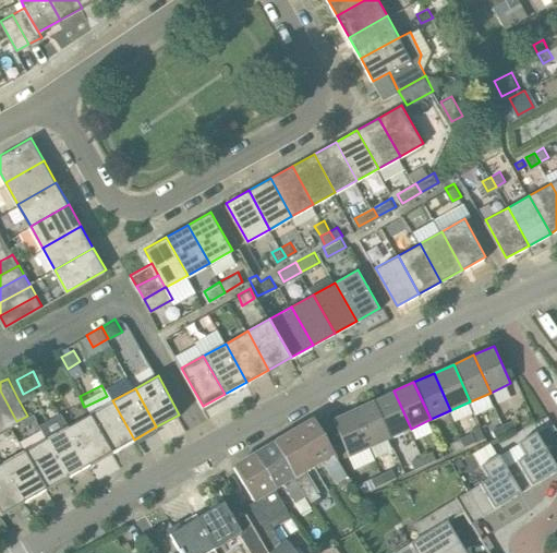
[(0,416),(7,427),(16,421),(0,391),(0,416)]
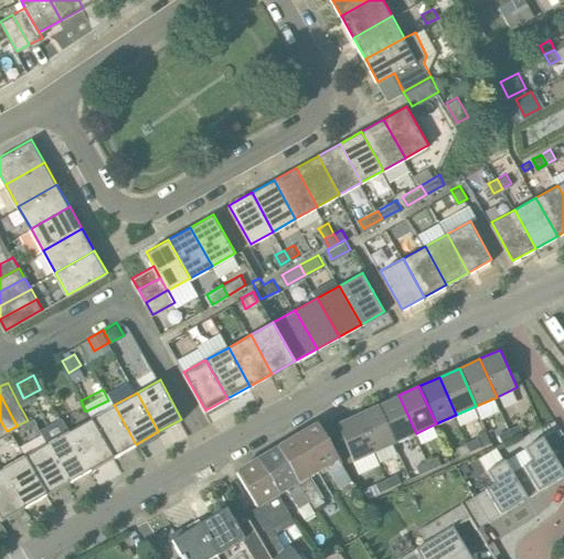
[(395,442),(416,433),(398,395),(378,405),(395,442)]
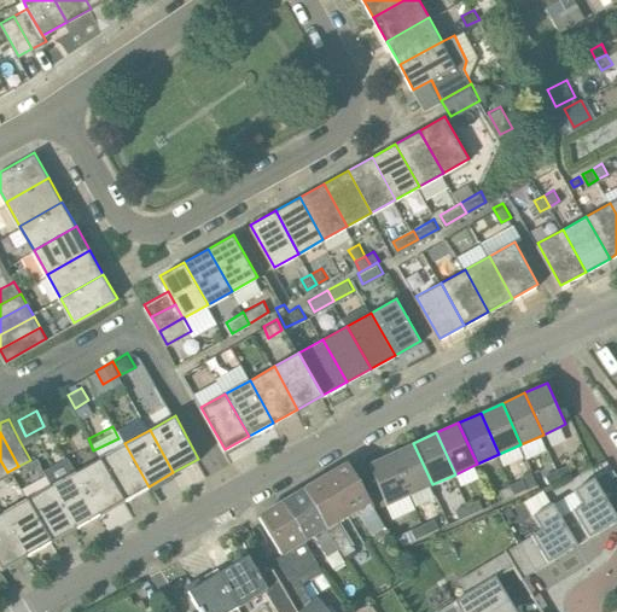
[(124,500),(149,487),(124,443),(100,458),(124,500)]
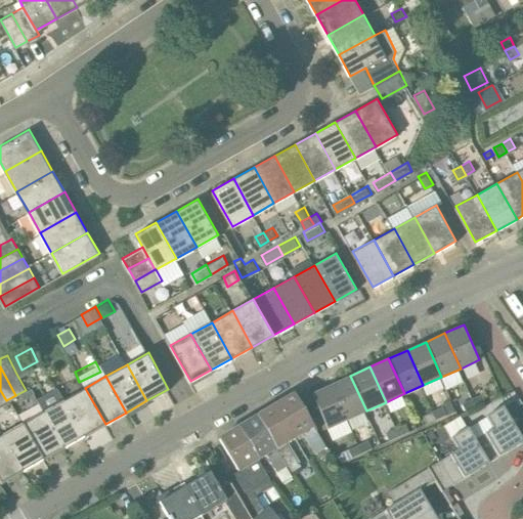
[(348,419),(366,411),(350,376),(333,384),(348,419)]
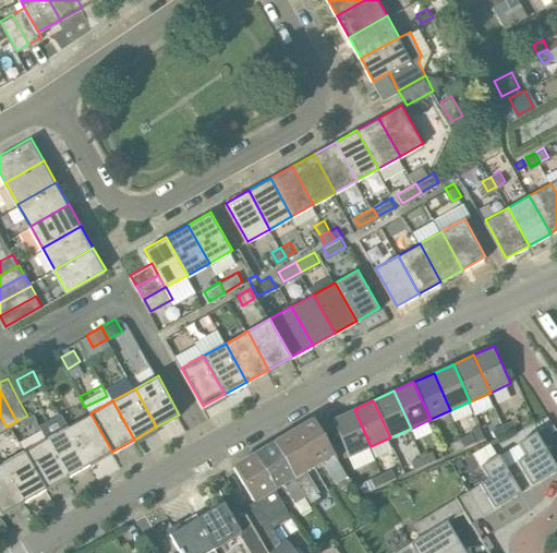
[(504,422),(507,431),(533,419),(524,400),(509,408),(513,418),(504,422)]
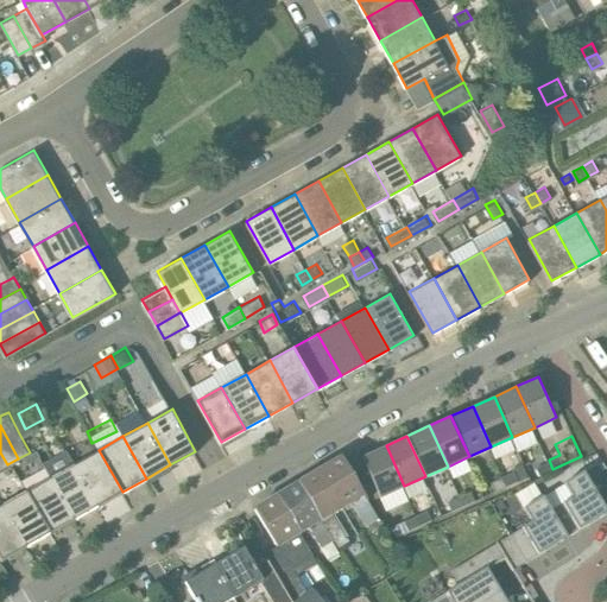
[(381,496),(404,486),(386,445),(364,455),(381,496)]
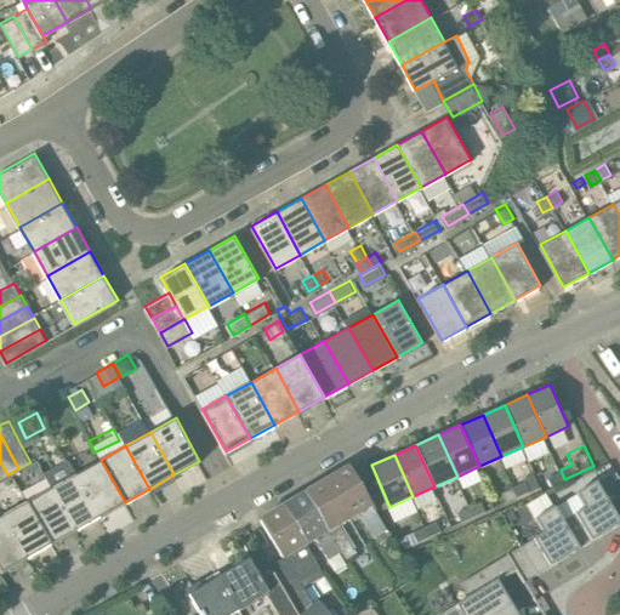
[(101,516),(125,502),(101,460),(77,473),(101,516)]
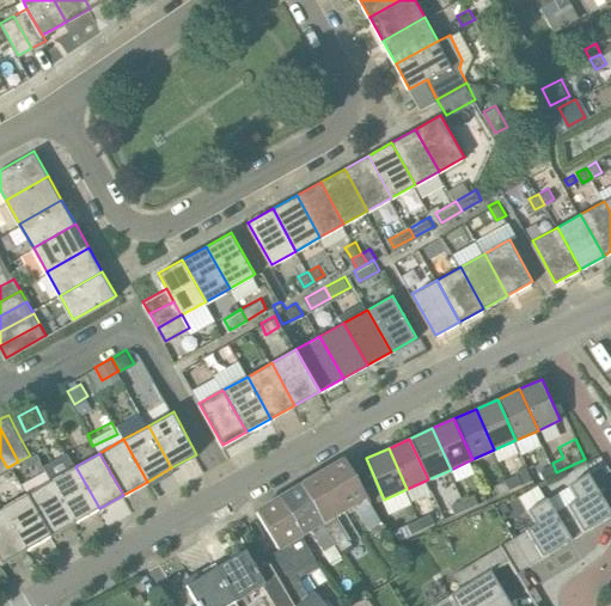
[(383,520),(356,478),(344,458),(321,471),(344,510),(355,505),(370,527),(383,520)]
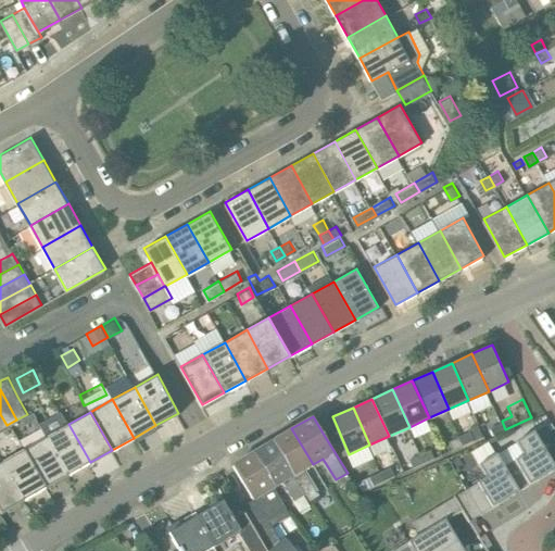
[(495,434),(505,429),(502,421),(491,425),(495,434)]
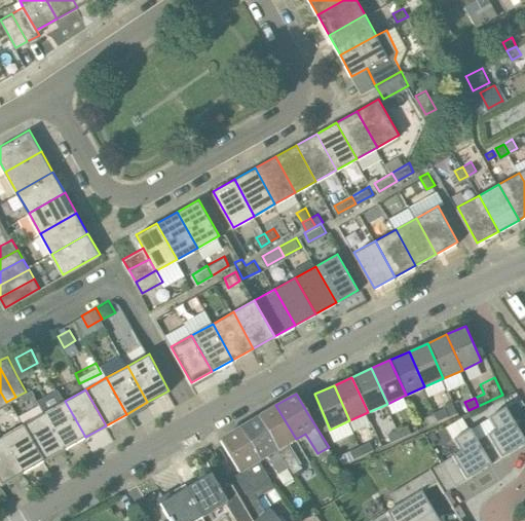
[(65,448),(85,437),(65,401),(44,412),(65,448)]
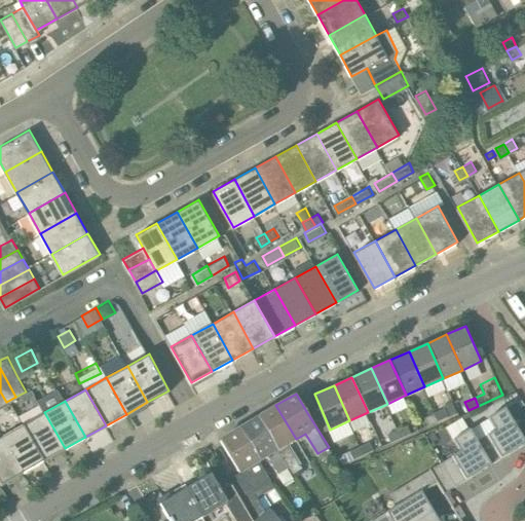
[(289,443),(296,439),(275,405),(258,416),(277,448),(290,464),(296,475),(305,470),(289,443)]
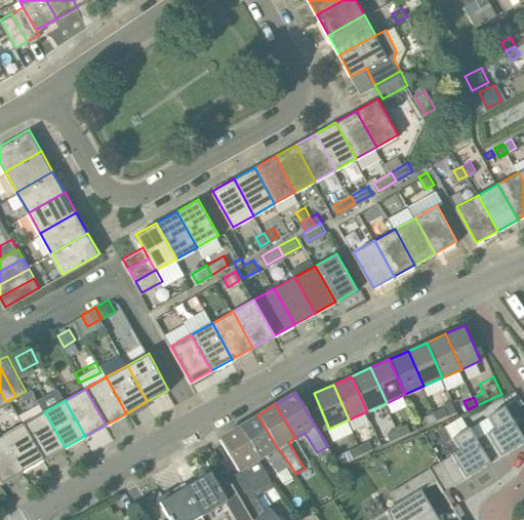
[(523,436),(505,404),(488,414),(495,427),(477,438),(491,461),(523,441),(523,436)]
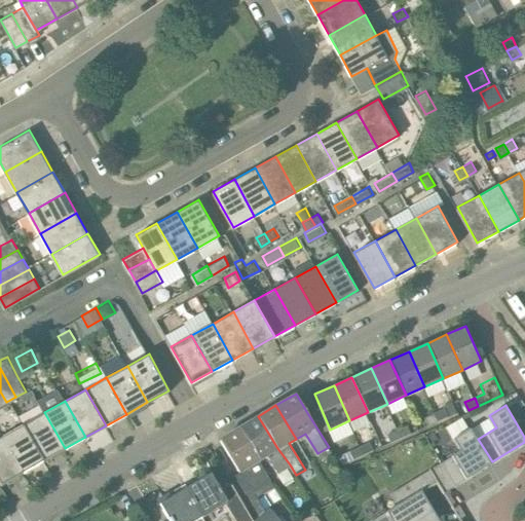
[(435,410),(439,418),(448,414),(445,406),(435,410)]
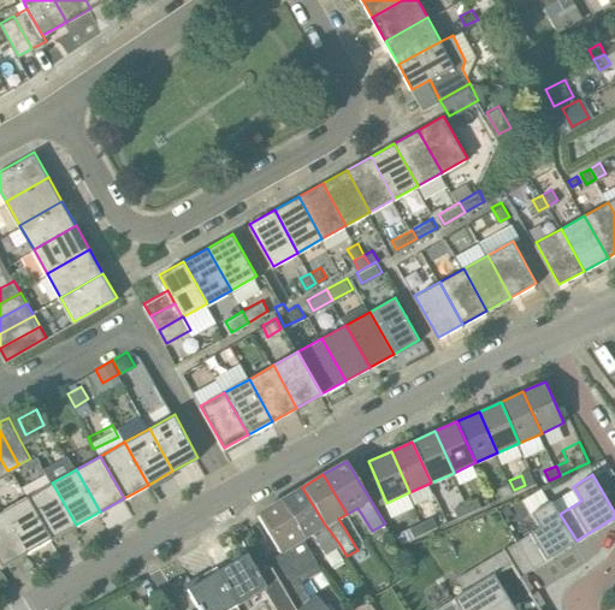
[(502,495),(514,490),(509,480),(498,485),(502,495)]
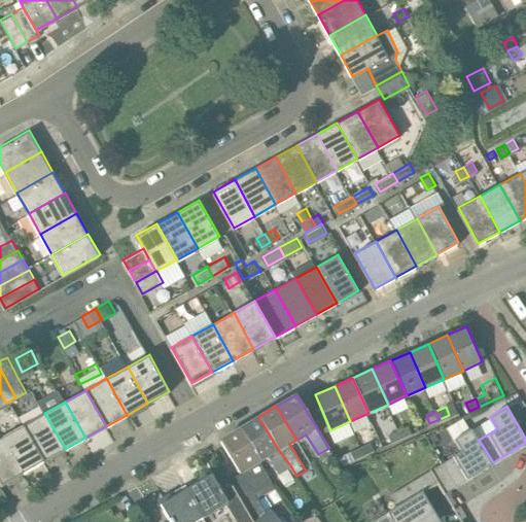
[(43,461),(65,449),(44,413),(24,425),(43,461)]
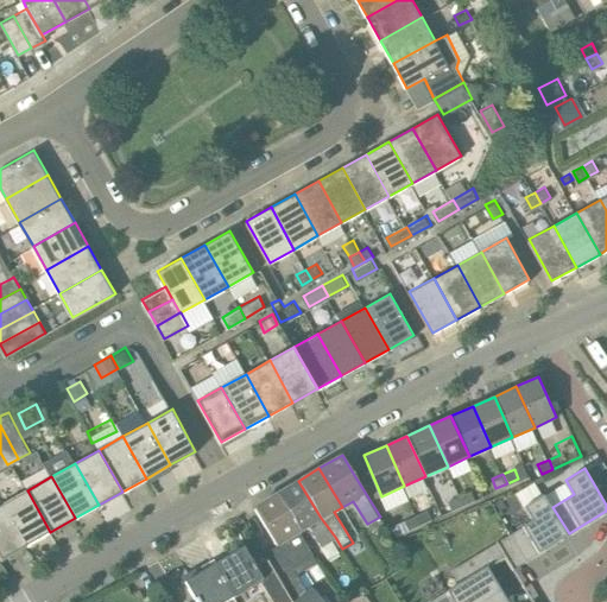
[(310,525),(322,545),(335,537),(321,518),(298,481),(276,494),(299,531),(299,532),(310,525)]
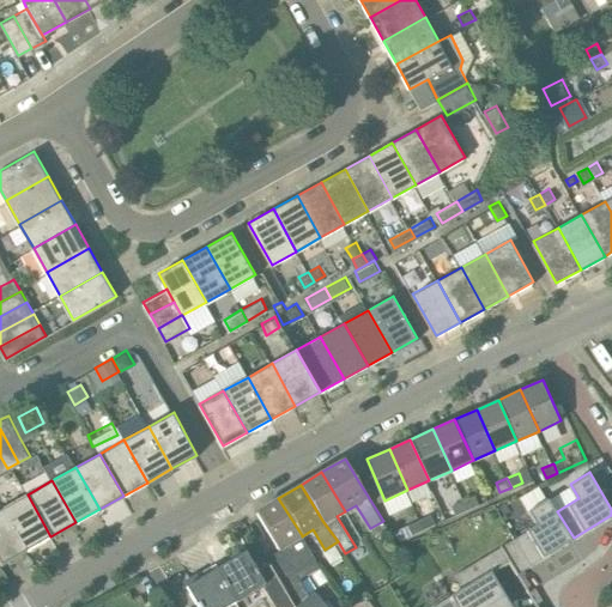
[(464,498),(467,507),(479,502),(476,493),(464,498)]
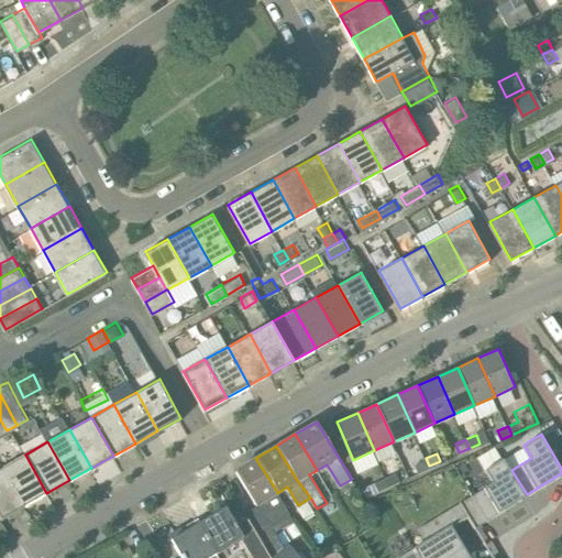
[(24,506),(46,493),(25,455),(3,467),(24,506)]
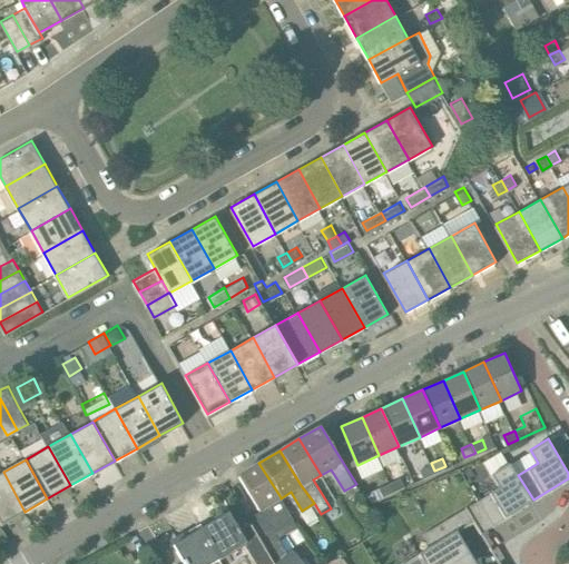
[(510,462),(491,473),(499,486),(479,498),(494,524),(533,500),(518,475),(510,462)]
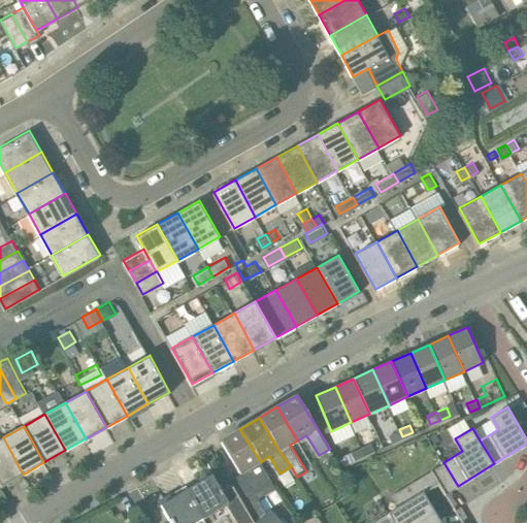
[(255,490),(271,480),(260,462),(260,461),(239,429),(222,439),(241,471),(230,479),(233,483),(240,495),(256,521),(267,511),(255,490)]
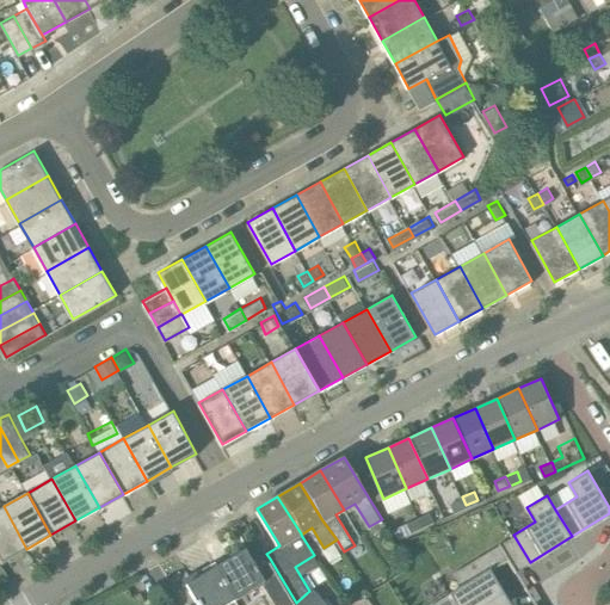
[(455,510),(466,505),(462,497),(451,501),(455,510)]
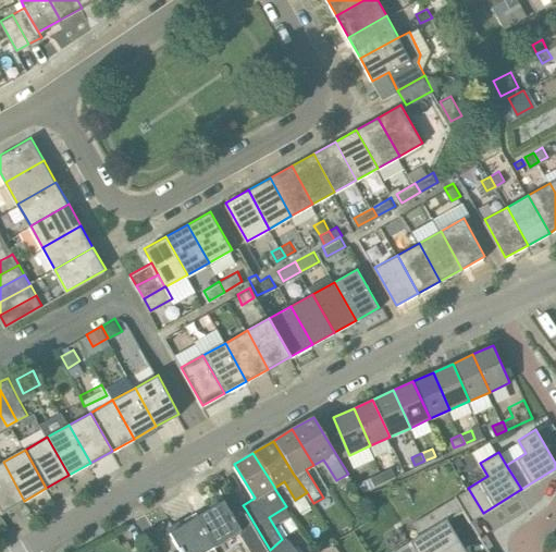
[(0,508),(2,513),(24,501),(3,462),(0,463),(0,508)]
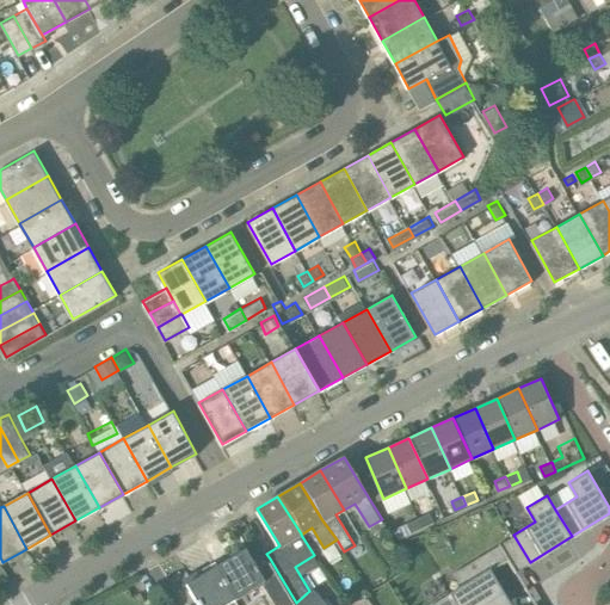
[(419,516),(423,525),(433,519),(430,511),(419,516)]
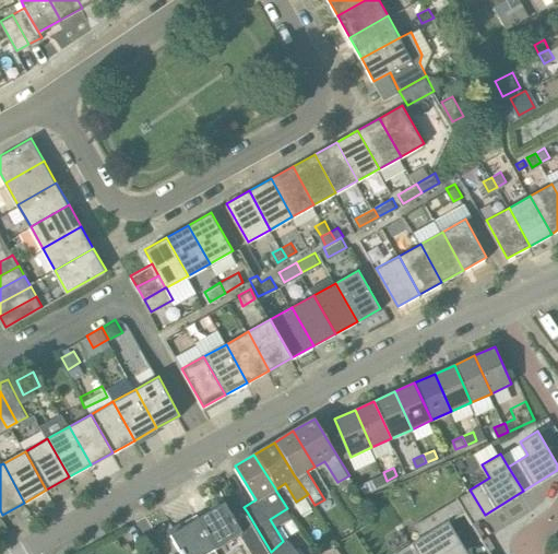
[(387,481),(383,472),(371,478),(376,485),(387,481)]
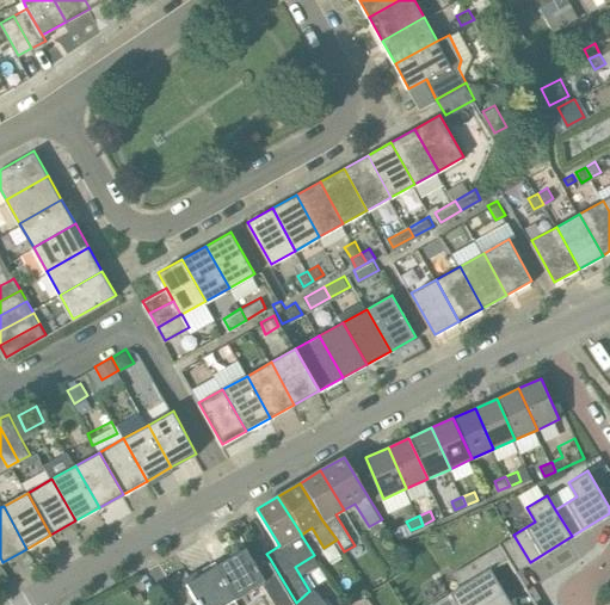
[(450,592),(457,604),(481,604),(504,591),(491,569),(509,559),(516,570),(530,562),(513,535),(500,542),(499,543),(455,570),(463,584),(450,592)]
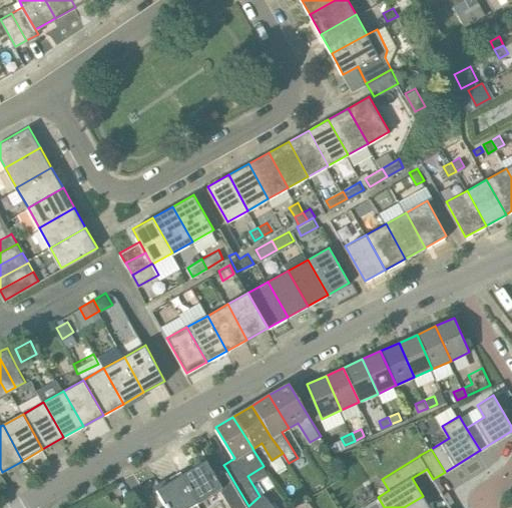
[(226,469),(215,475),(206,460),(181,475),(198,502),(233,481),(226,469)]
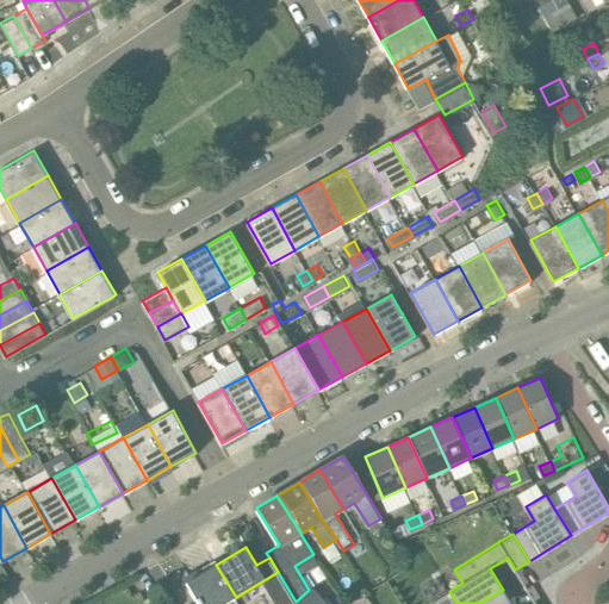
[(223,603),(236,597),(216,565),(186,581),(196,597),(186,602),(186,603),(223,603)]
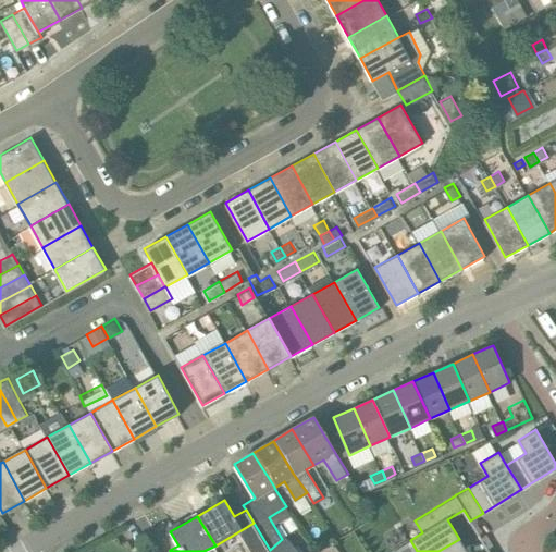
[(269,551),(300,551),(286,535),(282,539),(270,550),(269,551)]
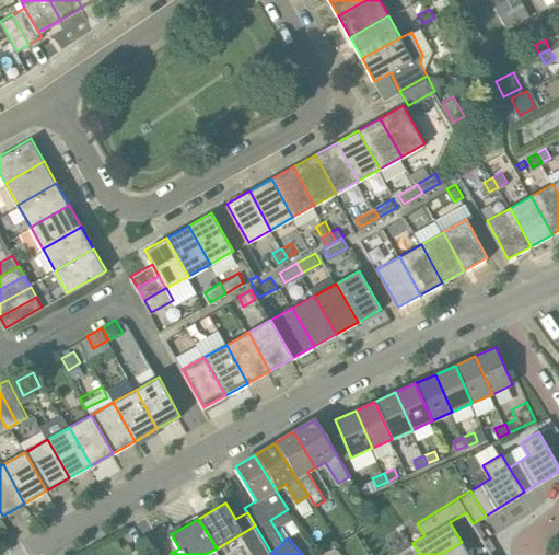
[(318,544),(323,551),(330,545),(326,539),(318,544)]
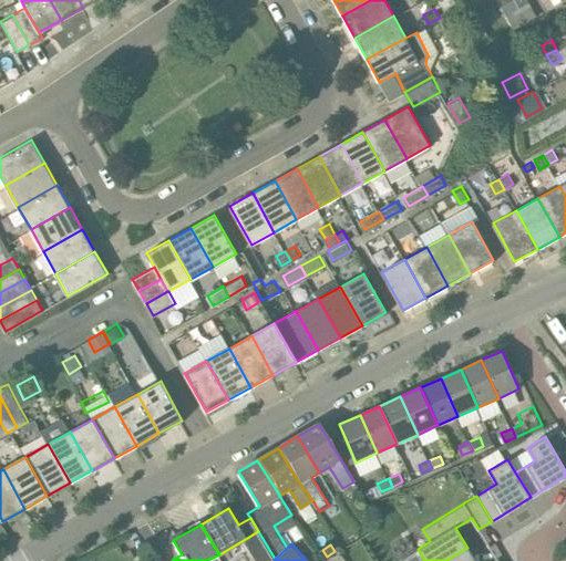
[(500,560),(498,558),(493,560),(475,560),(467,548),(446,560),(500,560)]
